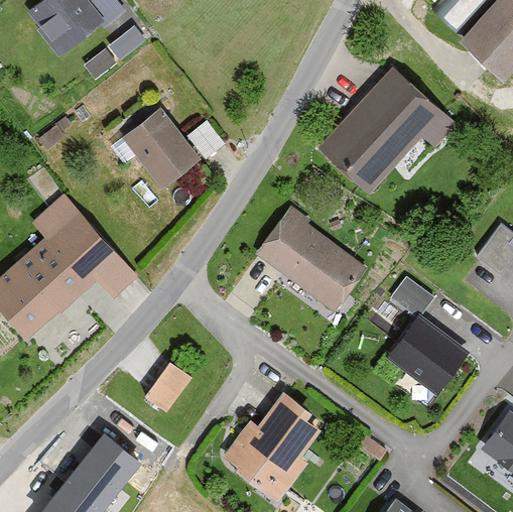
[(110,0),(47,0),(29,13),(61,60),(123,18),(110,0)]
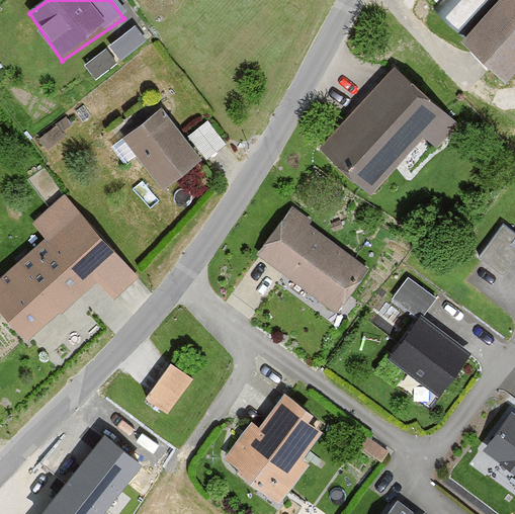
[(514,0),(498,0),(464,38),(503,72),(514,57),(514,0)]
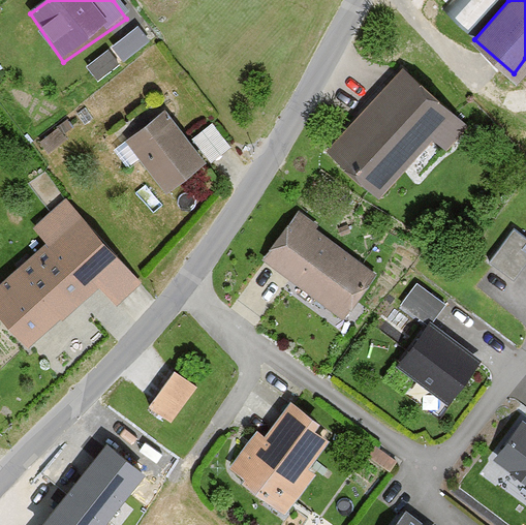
[(136,25),(109,44),(121,61),(149,41),(136,25)]
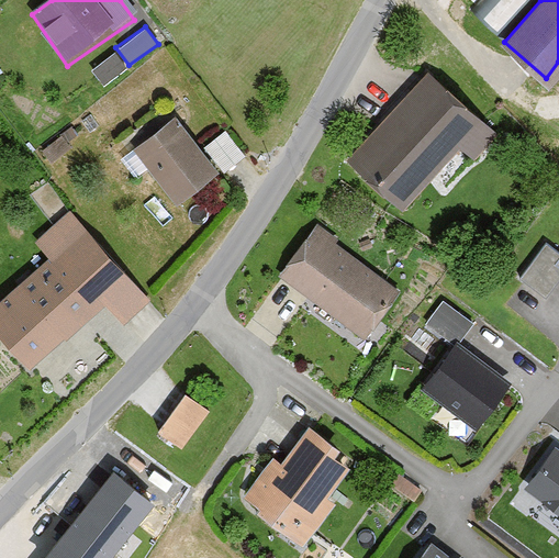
[(100,84),(126,68),(116,52),(90,67),(100,84)]
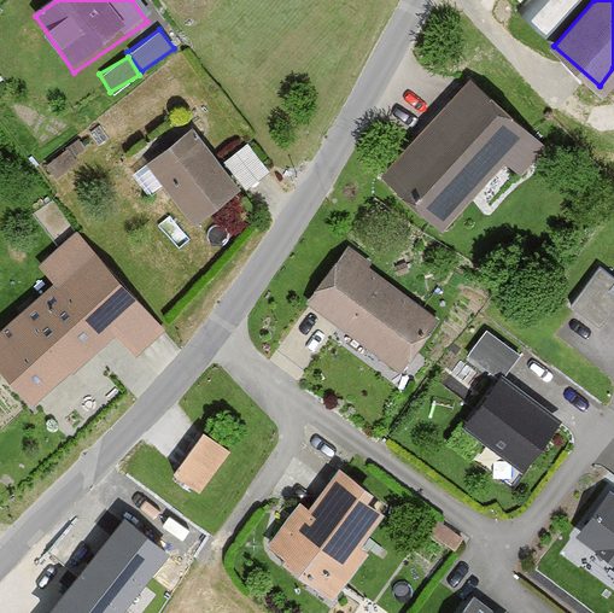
[(521,136),(467,87),(386,174),(440,223),(521,136)]
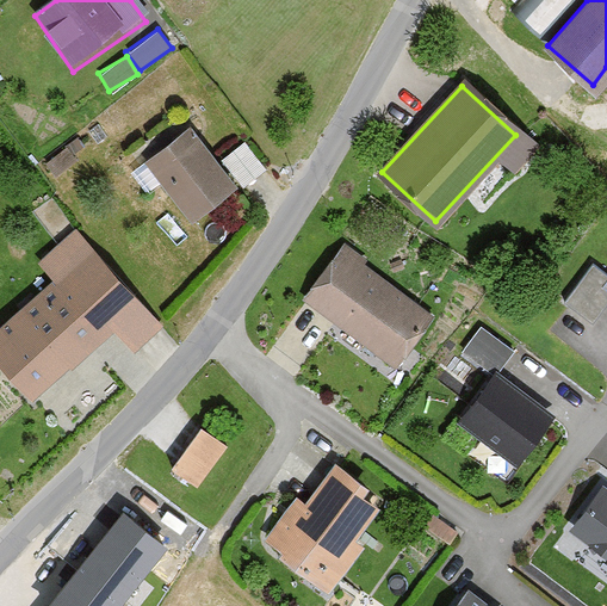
[(190,131),(144,165),(192,229),(239,196),(190,131)]
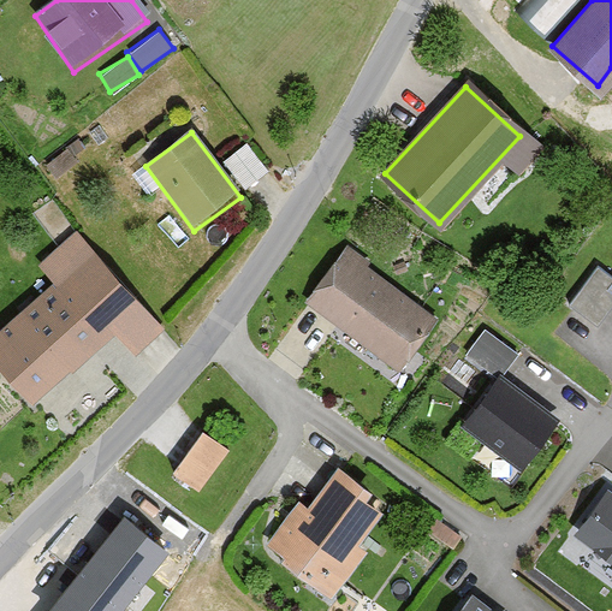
[(241,187),(265,171),(245,143),(221,159),(241,187)]
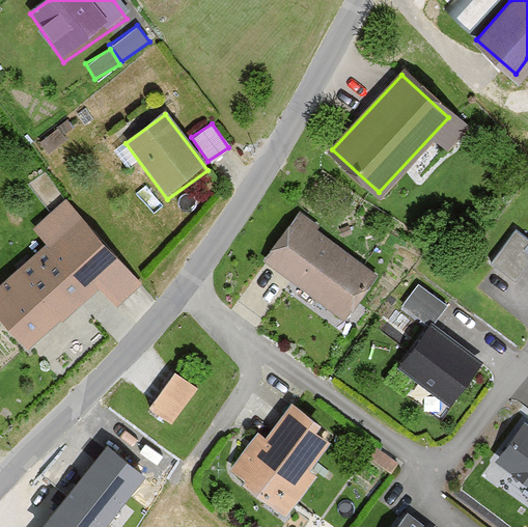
[(140,282),(64,199),(32,229),(46,245),(0,286),(0,311),(32,348),(98,287),(115,305),(140,282)]
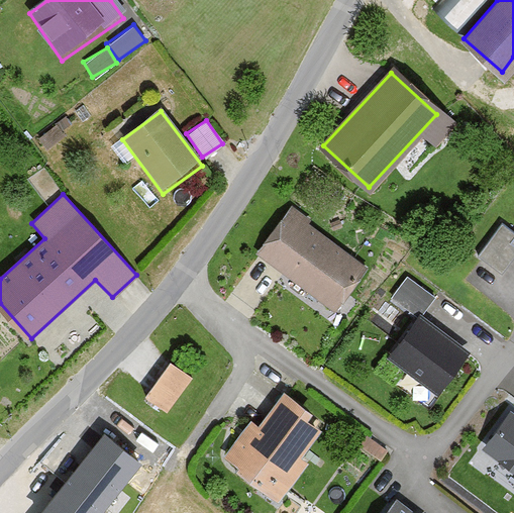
[(369,267),(288,208),(252,255),(333,314),(369,267)]
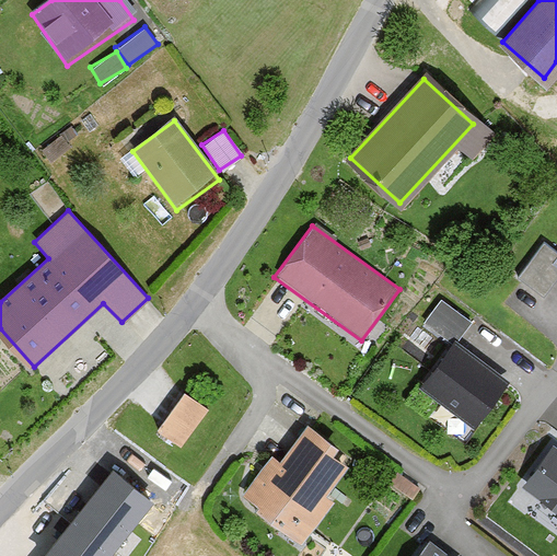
[(439,300),(424,322),(453,342),(468,320),(439,300)]
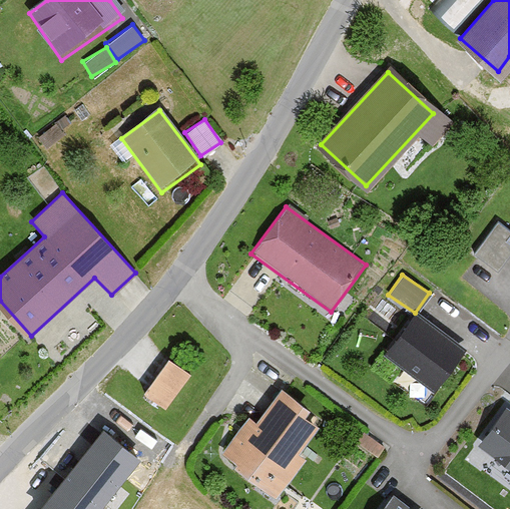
[(389,355),(436,390),(459,359),(412,324),(389,355)]
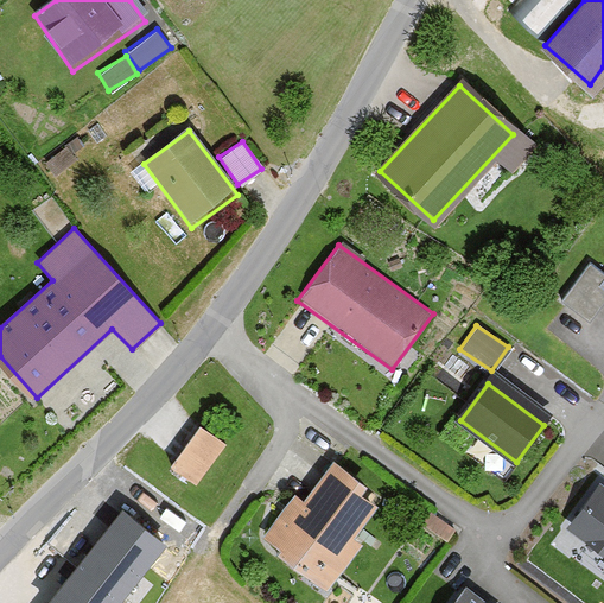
[(218,445),(198,431),(171,468),(192,482),(218,445)]
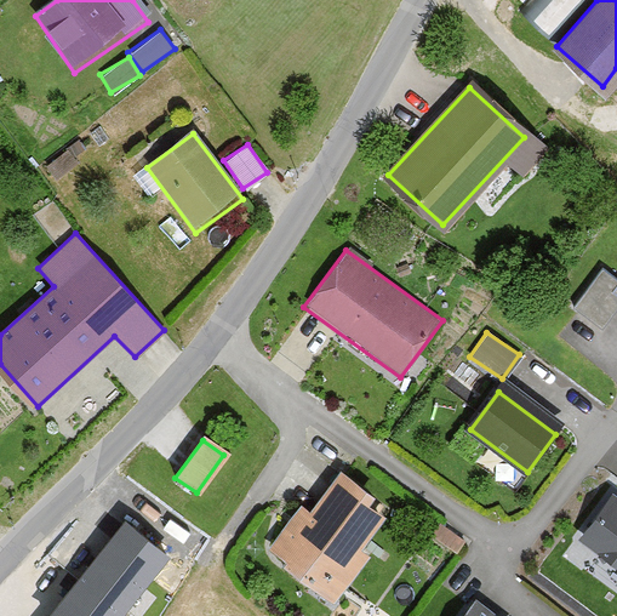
[(395,508),(337,467),(273,557),(331,598),(395,508)]
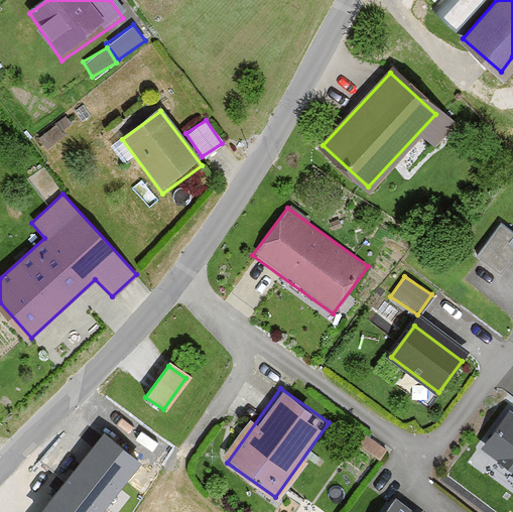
[(512,426),(502,418),(476,454),(512,480),(512,426)]
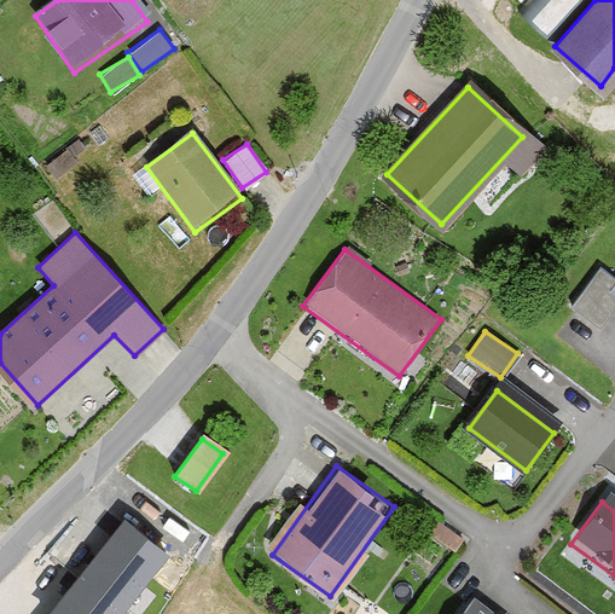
[(122,613),(166,560),(122,525),(48,613),(122,613)]
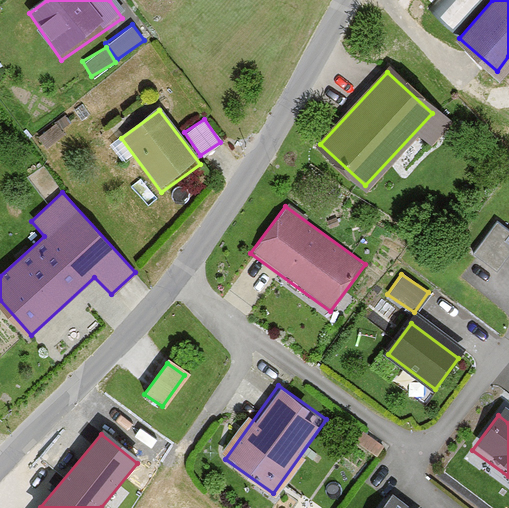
[(413,507),(391,491),(378,507),(413,507)]
